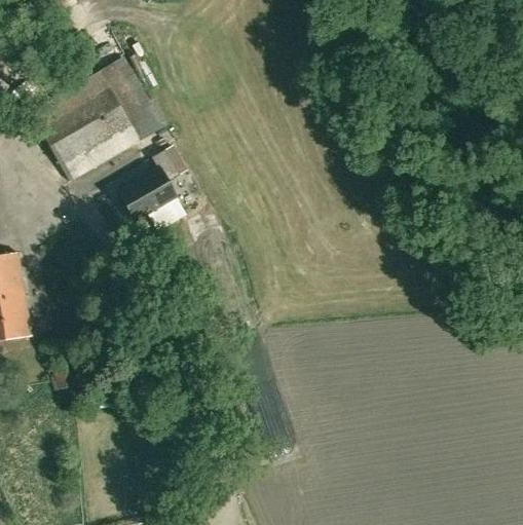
[(125,58),(101,72),(142,142),(170,125),(153,98),(151,99),(125,58)]
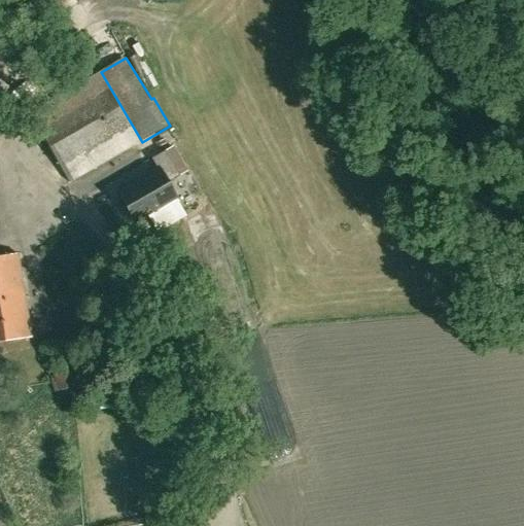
[(101,73),(31,114),(70,182),(140,141),(101,73)]
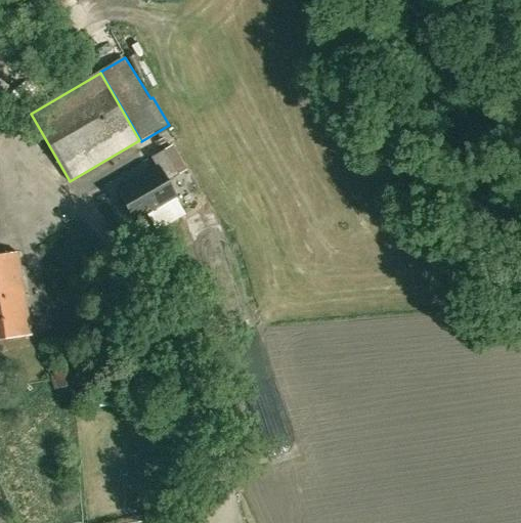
[(152,157),(159,167),(119,190),(121,193),(118,194),(126,208),(129,207),(136,219),(176,195),(168,181),(180,174),(166,148),(152,157)]
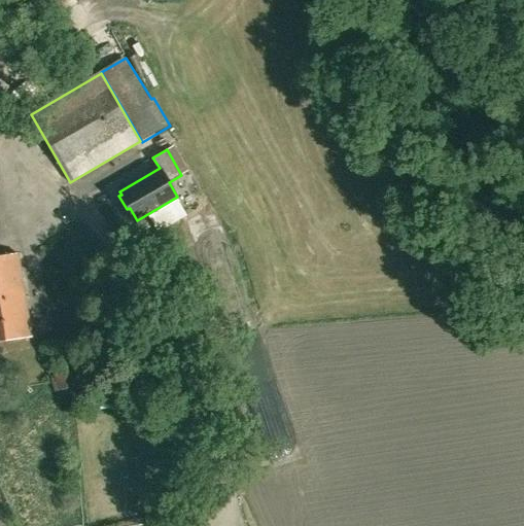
[(0,342),(33,337),(21,254),(0,256),(0,342)]
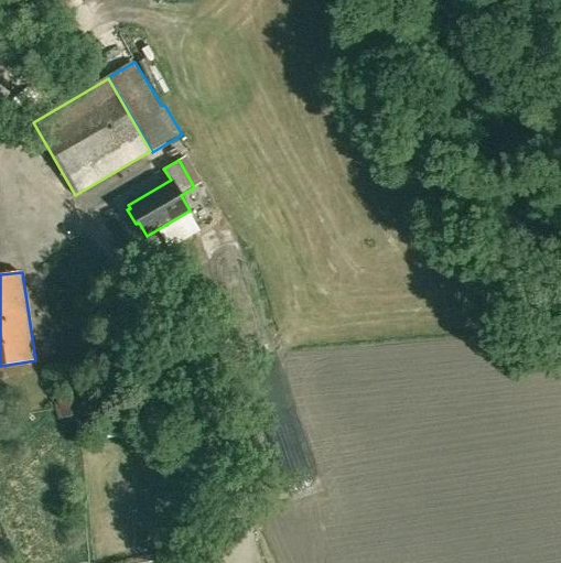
[(173,291),(190,311),(211,298),(194,275),(173,291)]
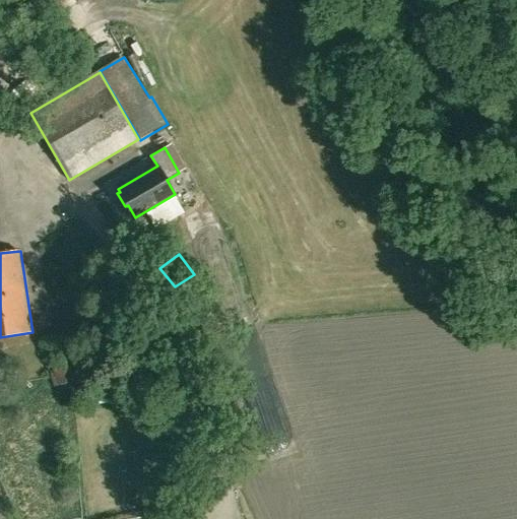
[(43,343),(57,386),(85,377),(71,334),(43,343)]
